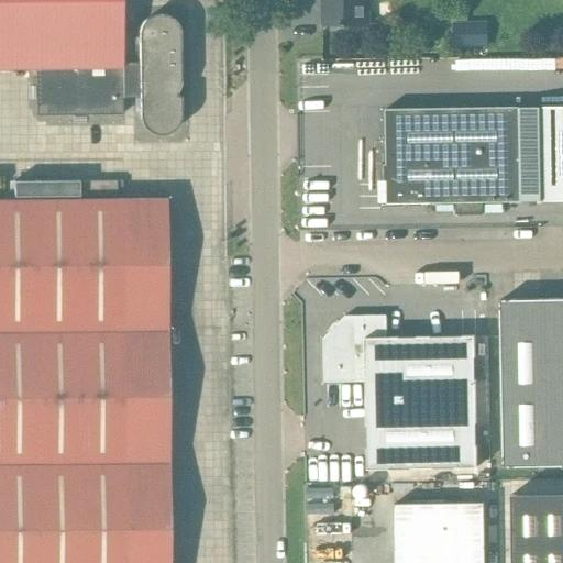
[(140,84),(140,114),(141,122),(146,130),(153,134),(161,135),(168,134),(175,129),(179,122),(181,114),(181,97),(177,96),(180,84),(180,35),(178,26),(173,20),(164,15),(155,15),(147,20),(142,26),(139,35),(140,68),(122,68),(121,0),(0,0),(0,68),(37,68),(37,116),(123,114),(122,77),(140,84)]
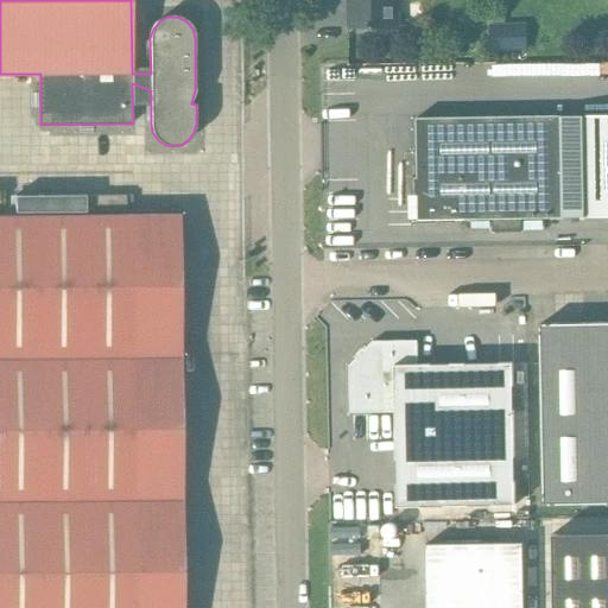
[(347,0),(348,27),(391,27),(390,0),(347,0)]
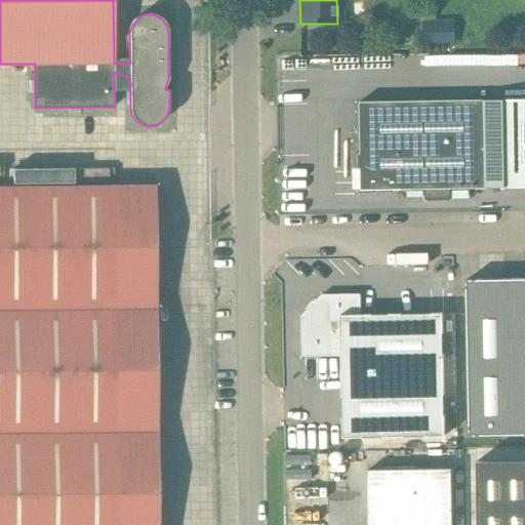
[(454,21),(421,22),(422,47),(454,46),(454,21)]
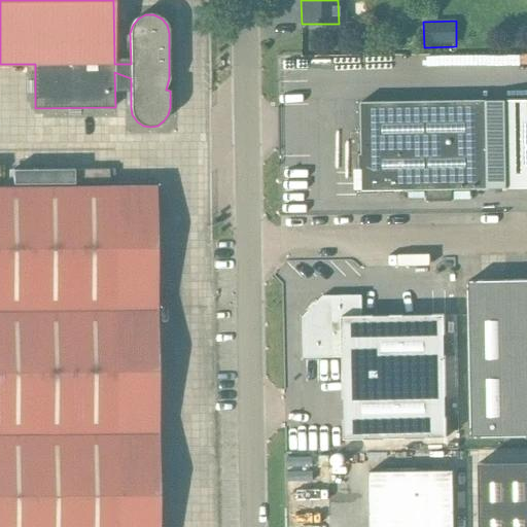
[(510,188),(526,187),(526,99),(507,100),(510,188)]
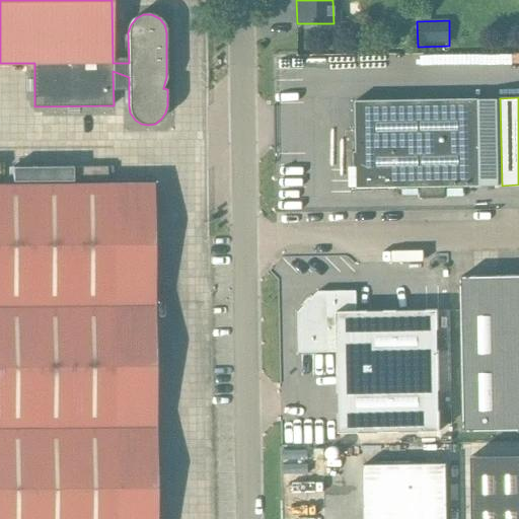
[(479,99),(376,100),(356,101),(357,152),(354,152),(355,191),(369,190),(369,188),(480,187),(480,166),(479,99)]
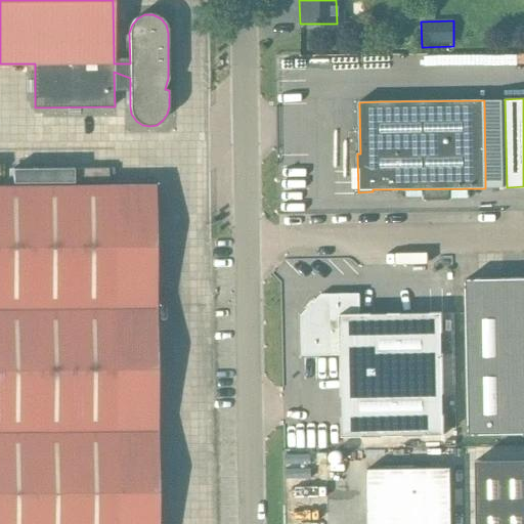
[(73,183),(73,169),(11,169),(12,183),(73,183)]
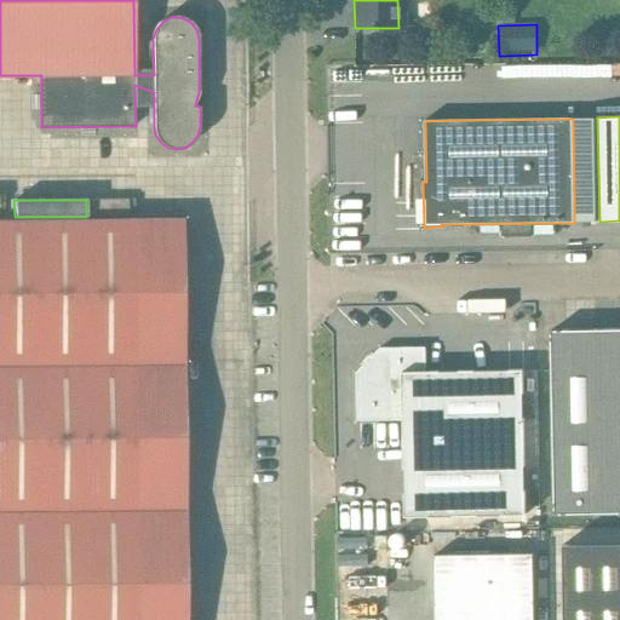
[(128,200),(92,200),(92,217),(128,216),(128,200)]
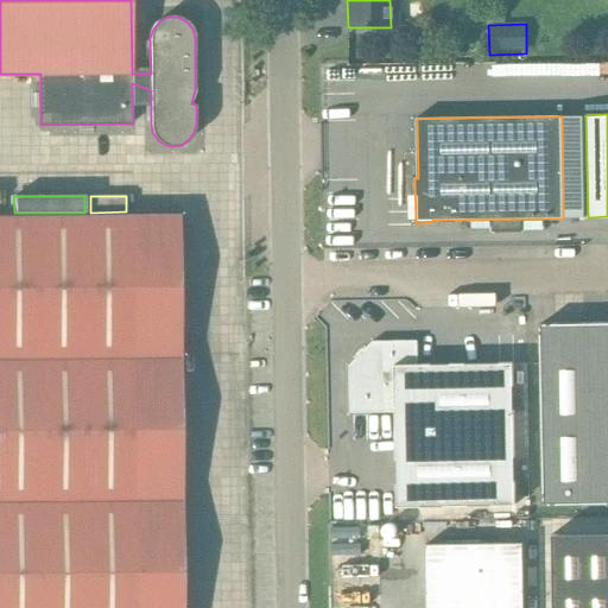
[(0,607),(183,607),(179,215),(133,216),(0,216),(0,607)]
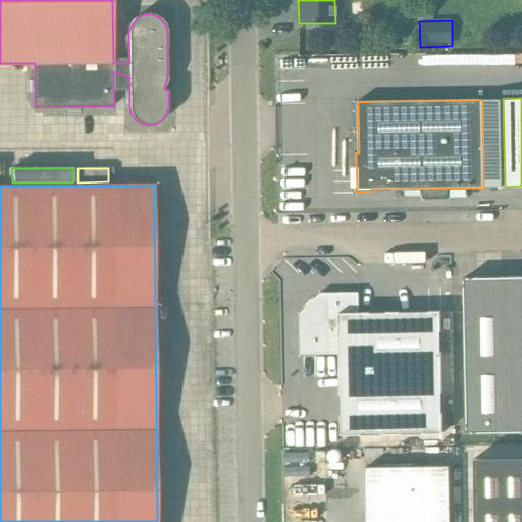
[(521,277),(465,278),(467,433),(521,431),(521,277)]
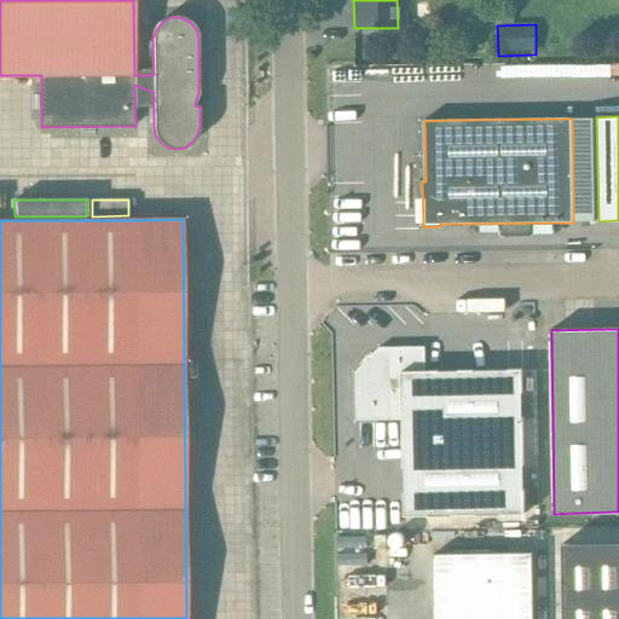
[(525,514),(522,394),(522,370),(426,371),(426,347),(380,348),(371,356),(375,359),(366,368),(363,365),(356,372),(357,421),(403,421),(404,516),(525,514)]
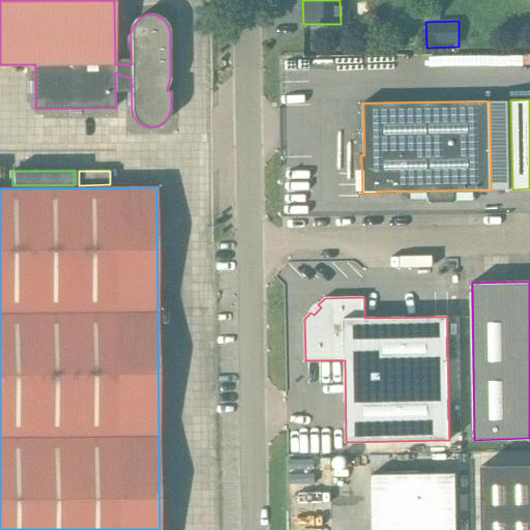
[(331,459),(321,459),(321,471),(331,471),(331,459)]
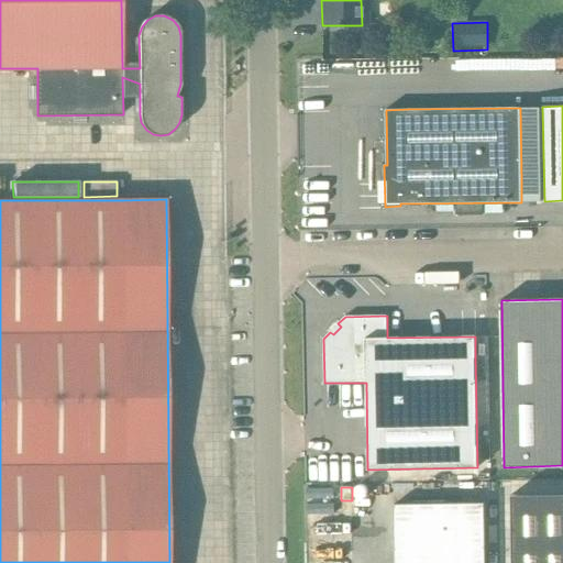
[(333,488),(307,488),(307,499),(333,499),(333,488)]
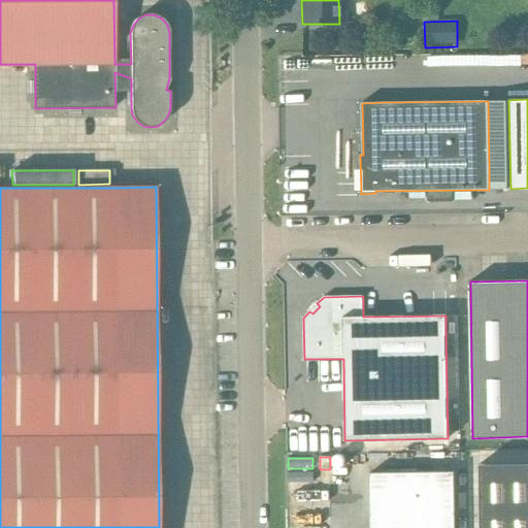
[(527,527),(527,463),(481,464),(481,527),(527,527)]
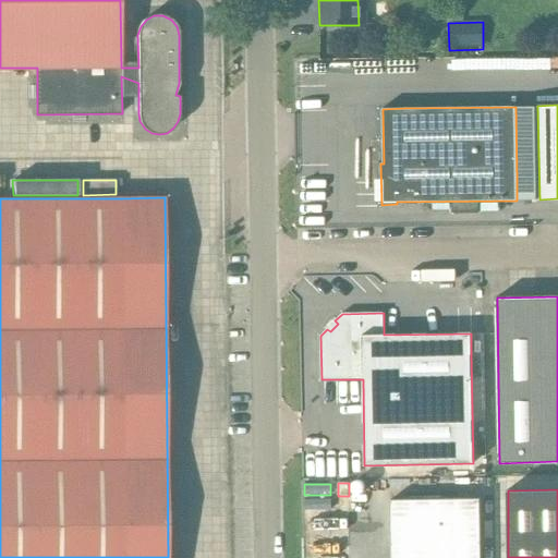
[(331,499),(304,500),(304,511),(331,510),(331,499)]
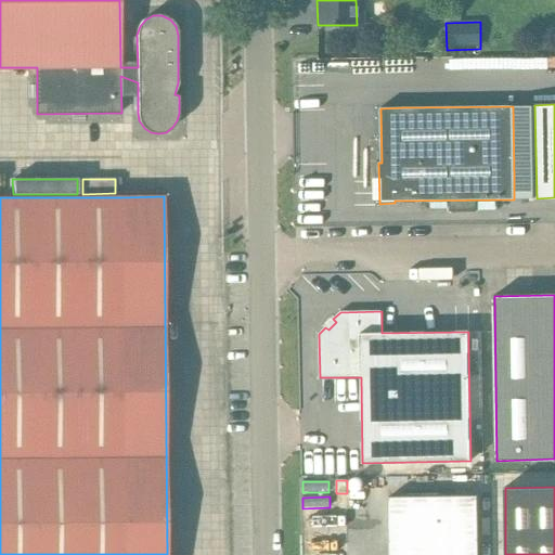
[(478,554),(477,497),(411,498),(389,498),(389,554),(478,554)]
